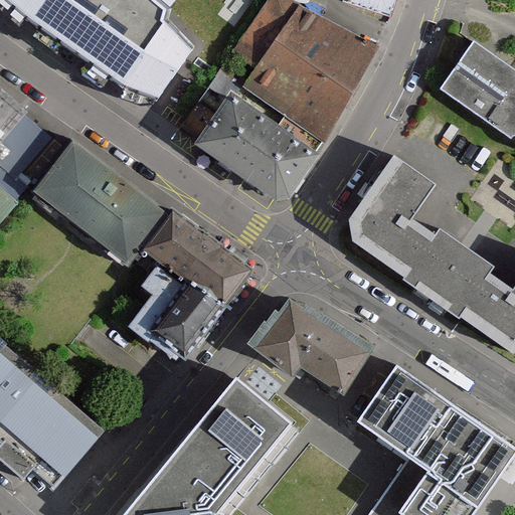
[(7,0),(127,84),(159,99),(192,49),(161,15),(166,1),(164,0),(7,0)]
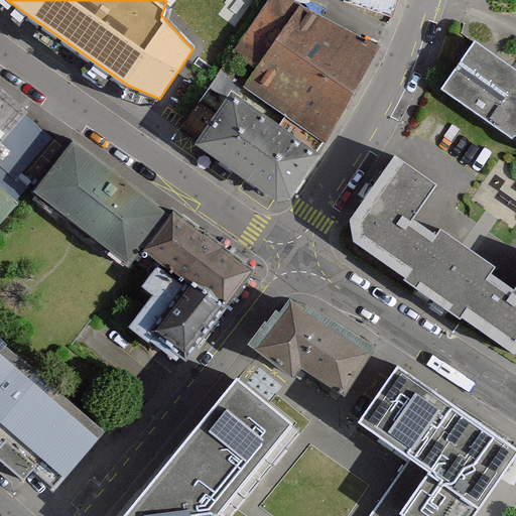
[(342,0),(342,3),(388,18),(393,0),(342,0)]
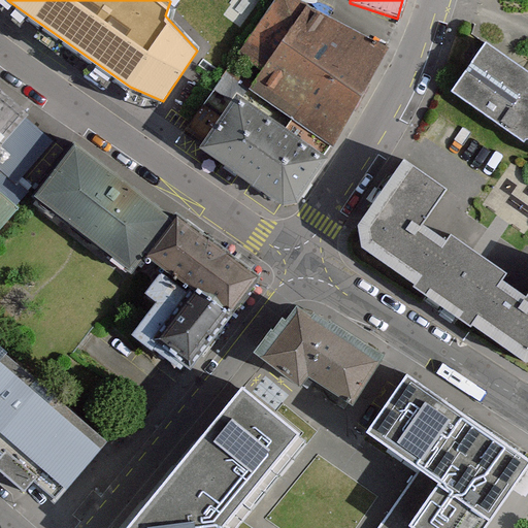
[(322,133),(371,45),(296,3),(246,91),(322,133)]
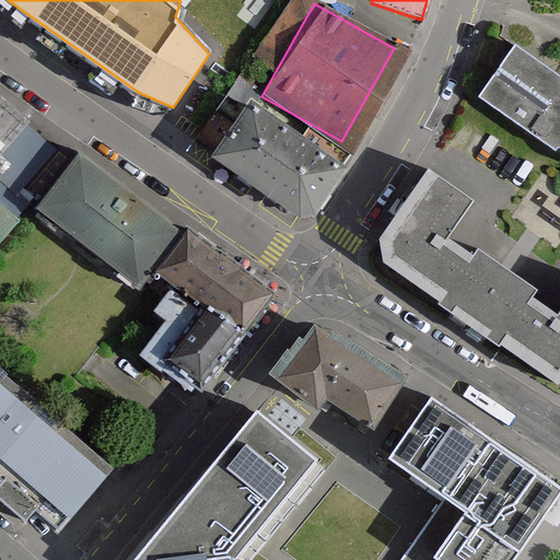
[(559,78),(512,45),(476,95),(559,154),(559,78)]
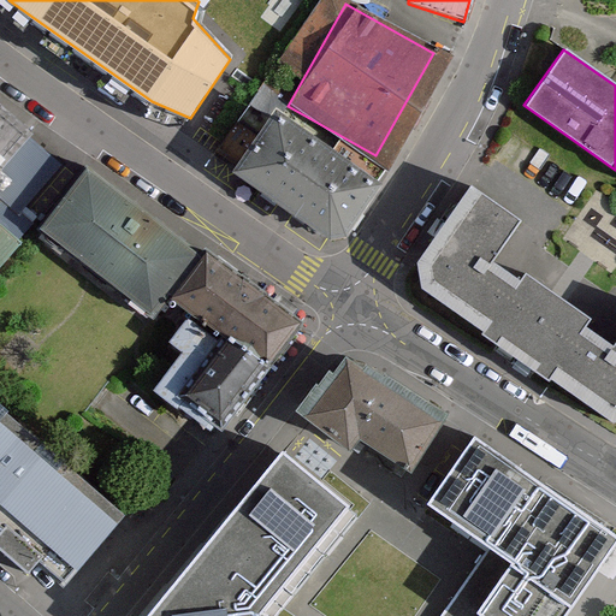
[(0,167),(30,134),(0,107),(0,167)]
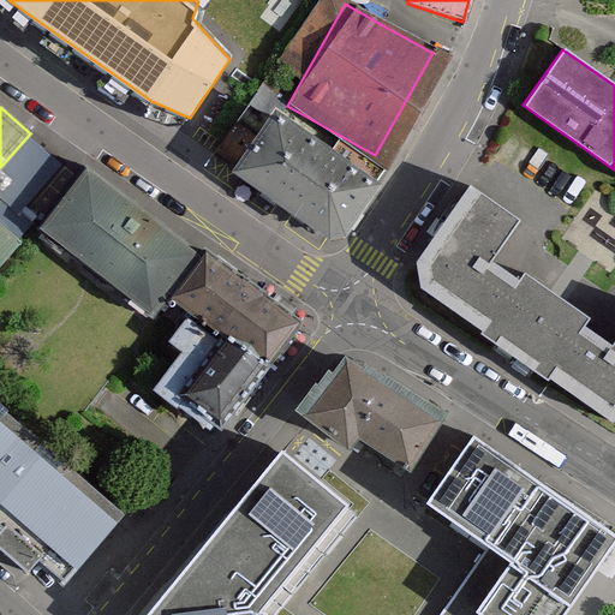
[(362,180),(261,109),(226,160),(327,230),(362,180)]
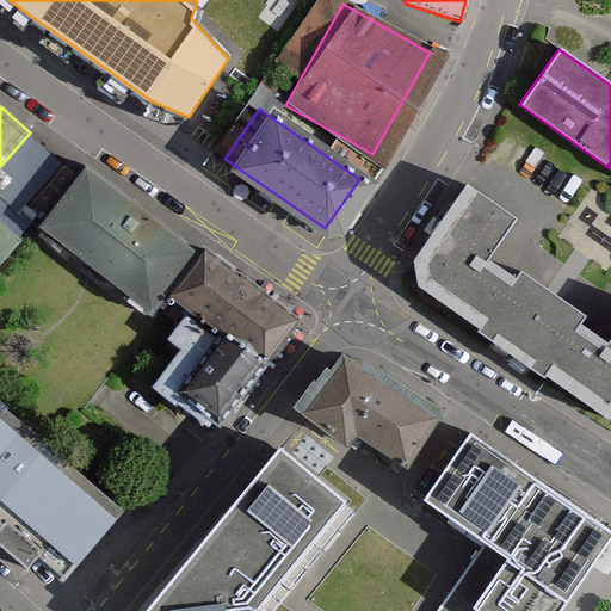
[(41,227),(154,315),(168,296),(197,259),(85,172),(41,227)]
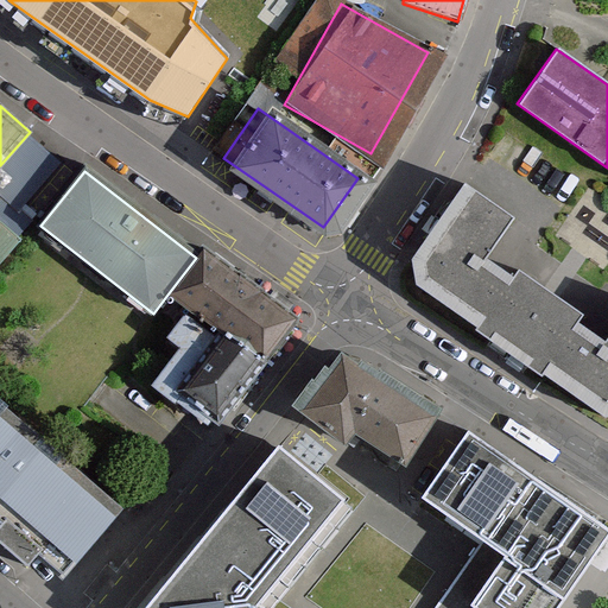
[(506,337),(538,291),(510,272),(500,285),(472,266),(505,217),(467,192),(418,264),(417,278),(506,337)]
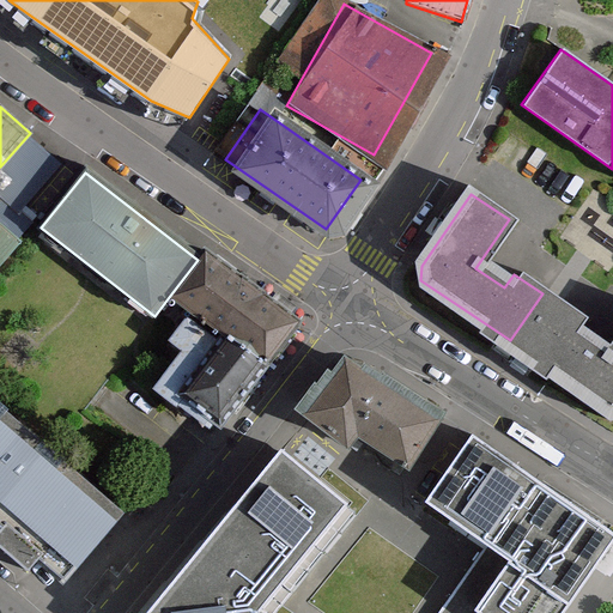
[(0,229),(0,258),(14,242),(0,229)]
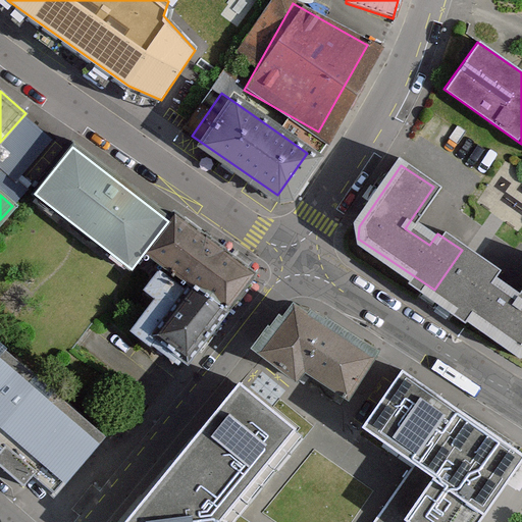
[(248,274),(168,221),(144,253),(163,266),(219,309),(248,274)]
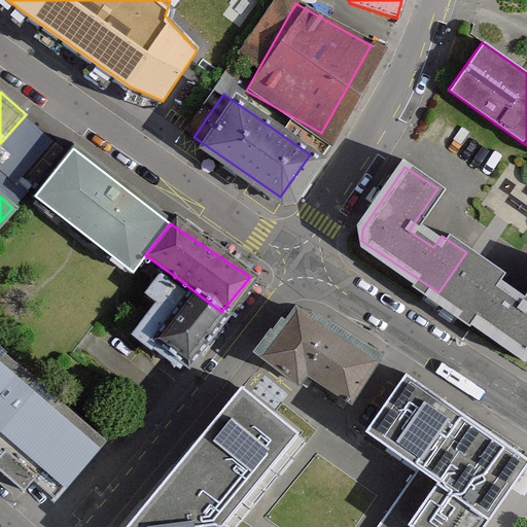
[(499,275),(466,252),(438,292),(521,348),(526,348),(526,285),(515,305),(490,288),(499,275)]
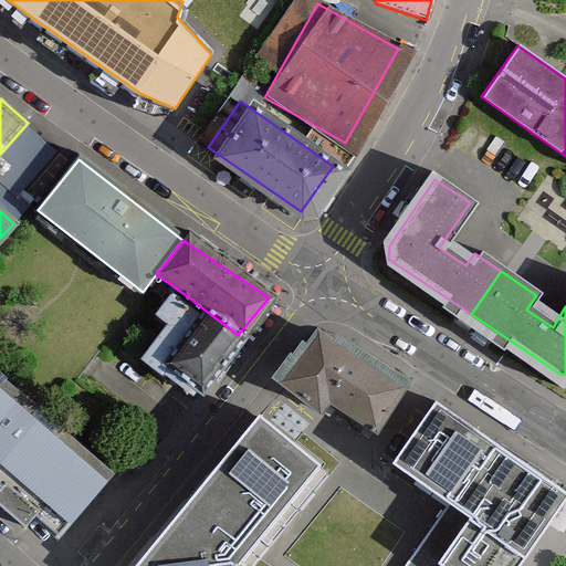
[(238,335),(177,289),(157,315),(169,324),(143,359),(191,396),(238,335)]
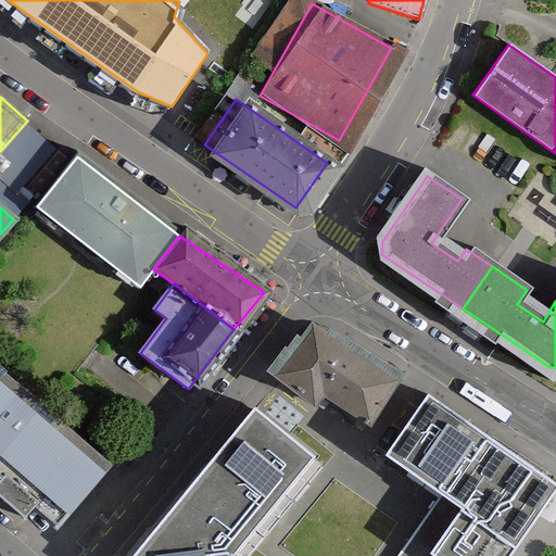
[(405,379),(338,331),(332,328),(327,326),(320,326),(315,328),(310,331),(306,336),(275,380),(314,407),(321,395),(370,429),(405,379)]
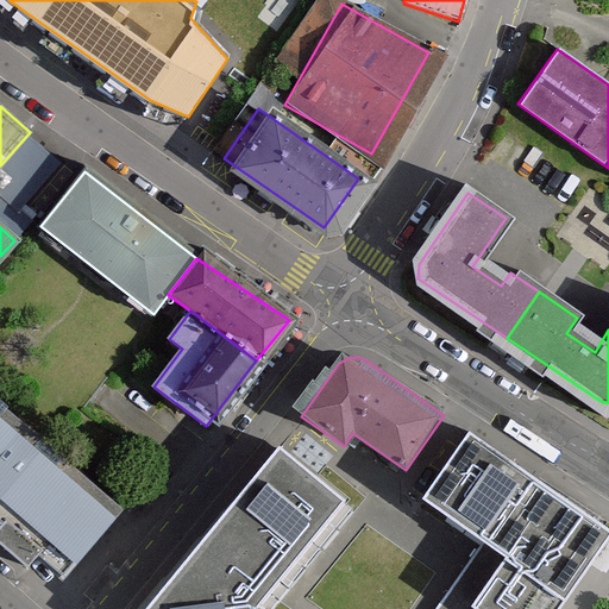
[(105,500),(0,407),(0,509),(54,558),(105,500)]
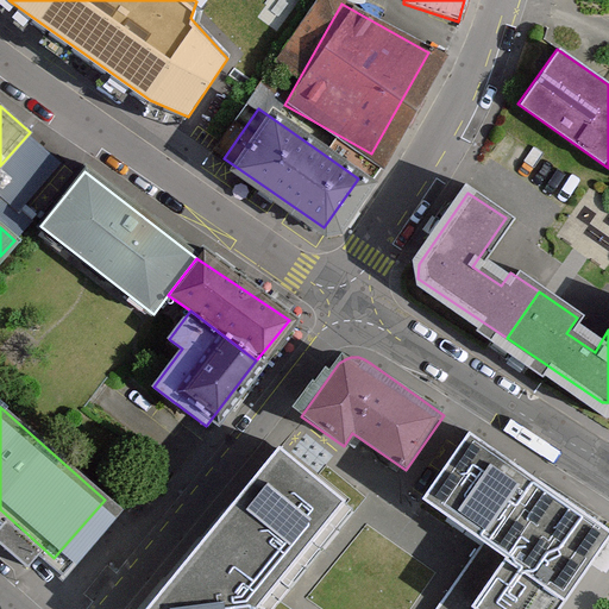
[(608,529),(470,435),(427,498),(484,537),(507,552),(569,595),(590,563),(598,569),(608,552),(608,529)]
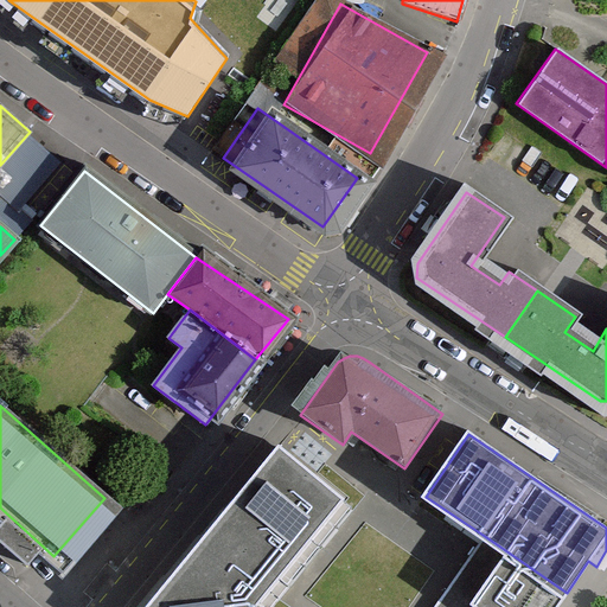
[(279,446),(195,549),(269,602),(346,499),(279,446)]
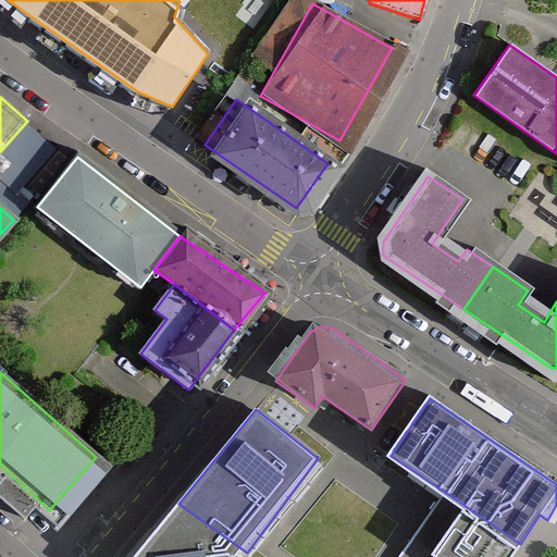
[(435,556),(430,553),(463,505),(443,491),(396,556),(435,556)]
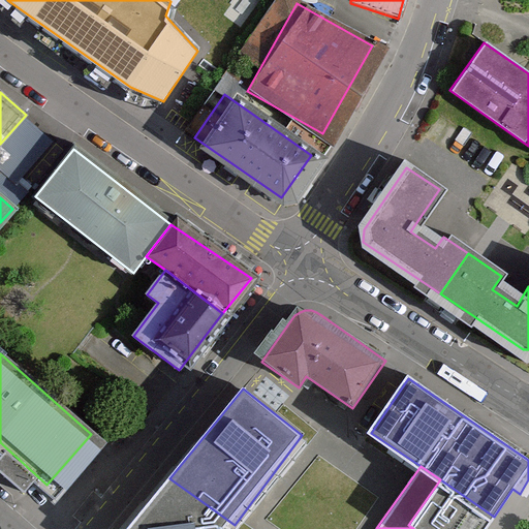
[(230,528),(235,525),(169,478),(128,528),(230,528)]
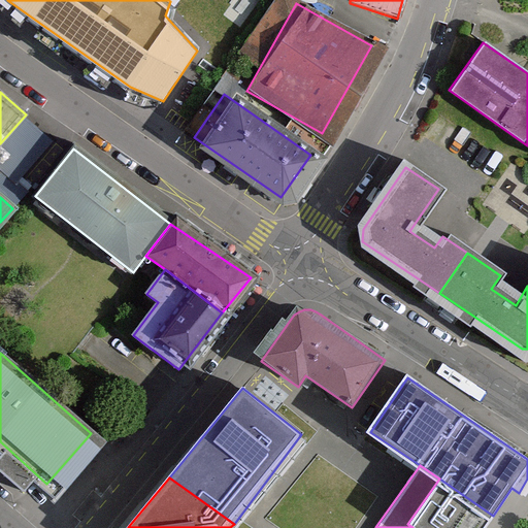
[(484,527),(493,516),(439,479),(407,524),(413,527),(484,527)]
